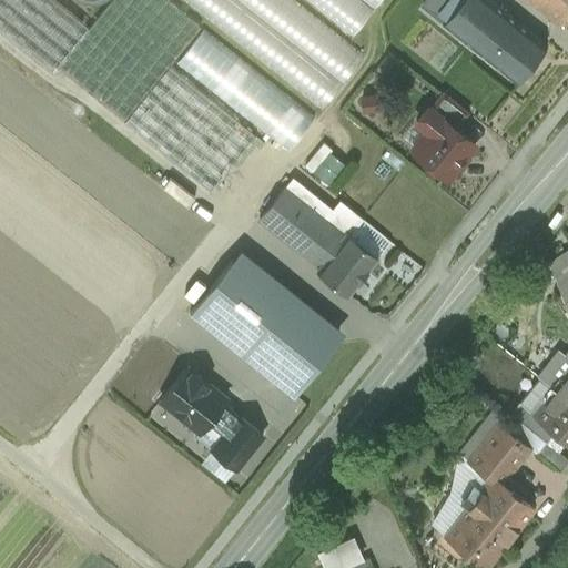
[(0,0),(0,31),(52,73),(59,66),(89,29),(53,0),(0,0)]
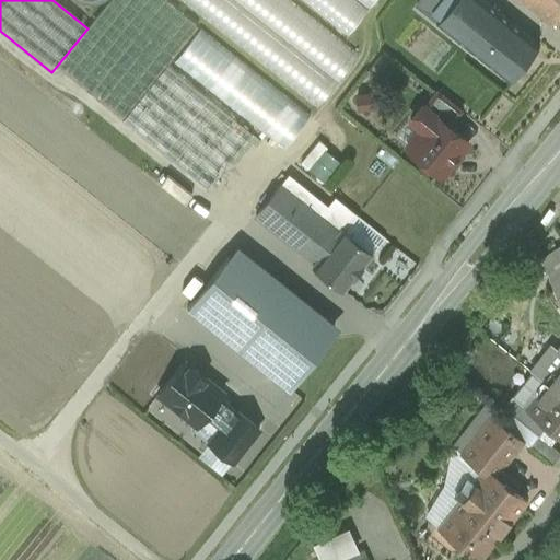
[(109,0),(88,28),(58,65),(124,117),(166,65),(197,26),(163,0),(109,0)]
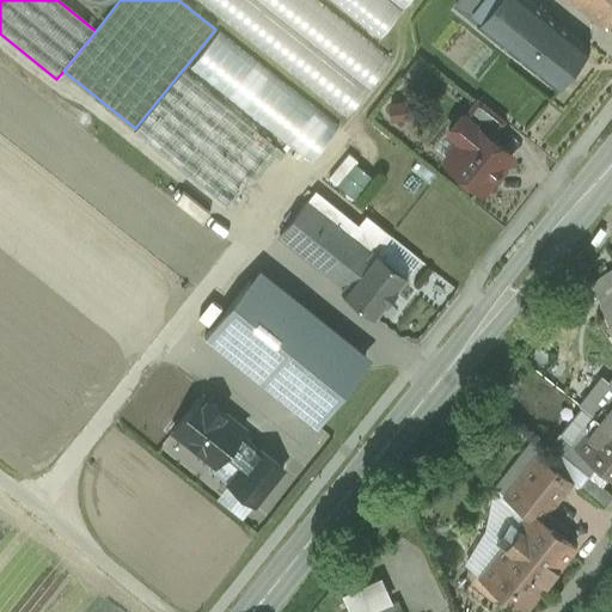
[(391,60),(314,0),(197,0),(346,117),(391,60)]
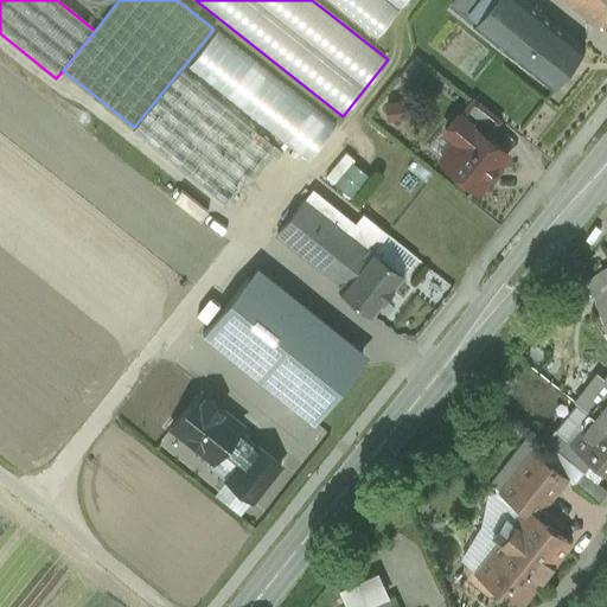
[(406,0),(326,0),(376,39),(406,0)]
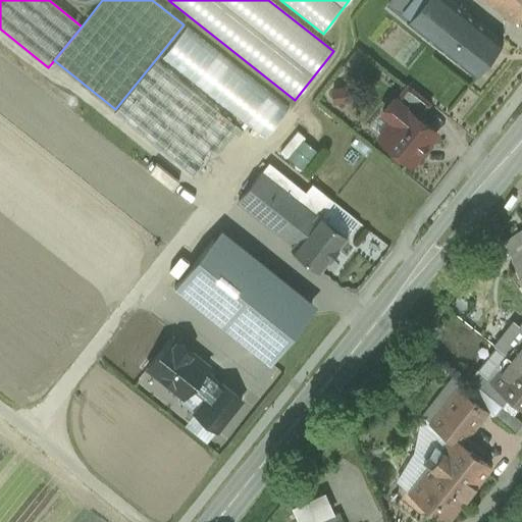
[(423,0),(390,0),(386,5),(407,20),(423,0)]
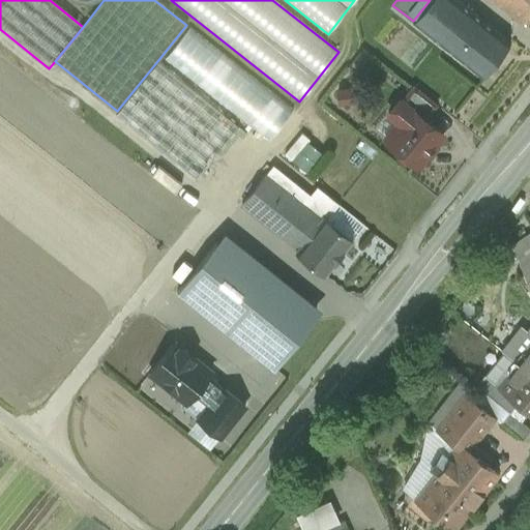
[(454,0),(430,0),(413,21),(452,53),(479,20),(454,0)]
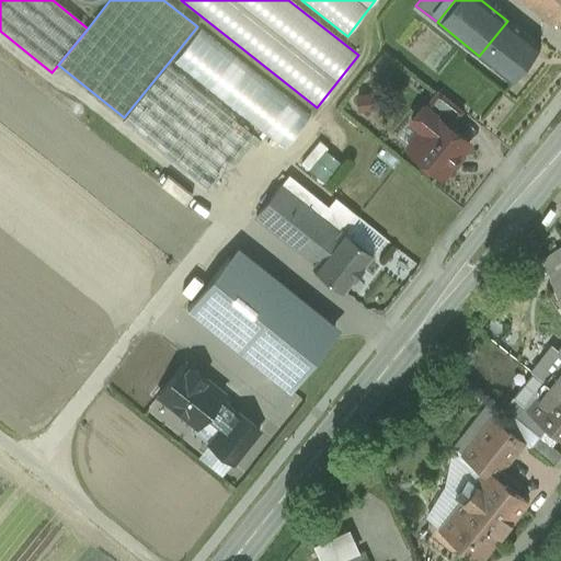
[(560,16),(560,2),(558,0),(523,0),(554,25),(560,16)]
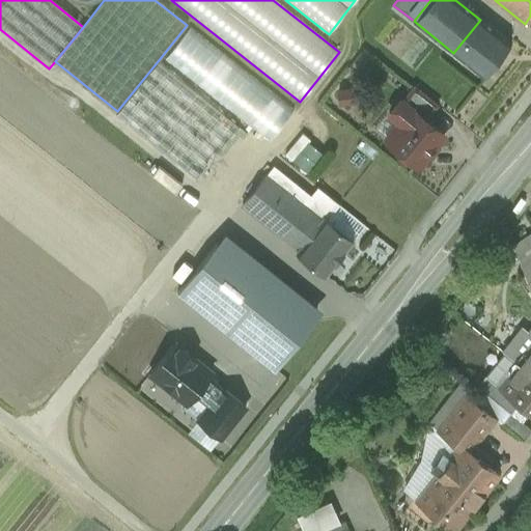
[(480,20),(453,53),(482,76),(508,43),(480,20)]
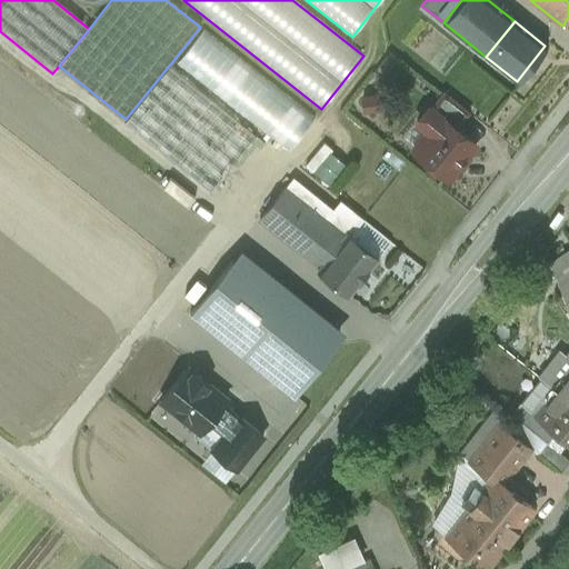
[(315,118),(203,29),(177,62),(288,151),(315,118)]
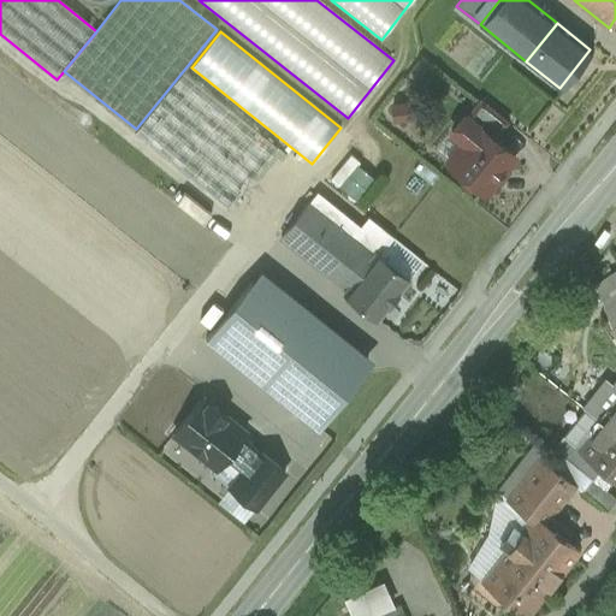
[(277,147),(183,71),(136,129),(134,132),(227,208),(277,147)]
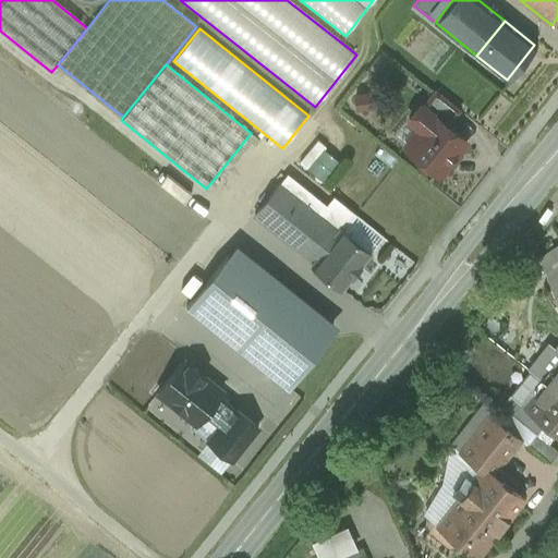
[(459,110),(435,91),(423,106),(447,125),(459,110)]
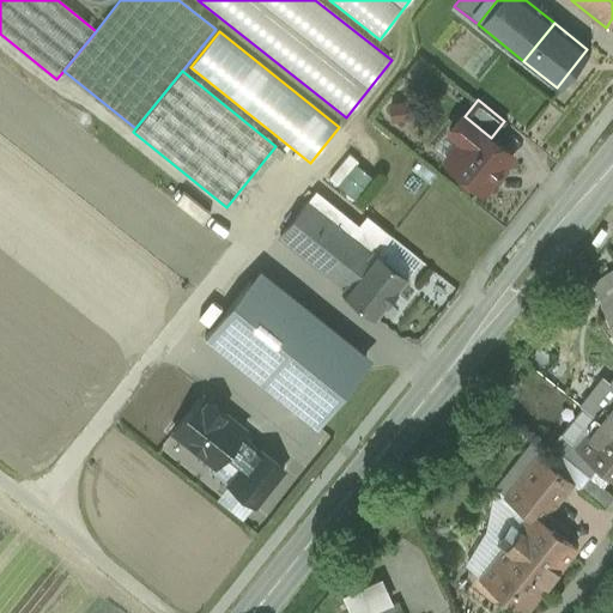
[(491,138),(465,116),(459,116),(449,128),(450,133),(461,141),(447,159),(447,164),(479,192),(485,190),(510,158),(510,153),(491,138)]
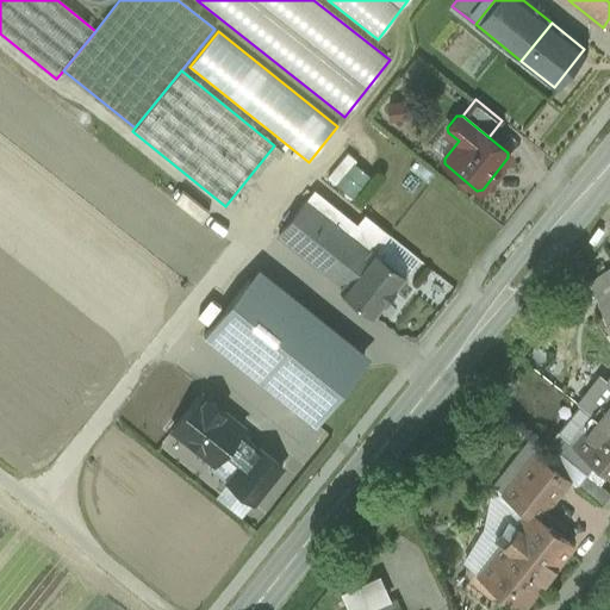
[(346,194),(366,173),(344,151),(324,173),(346,194)]
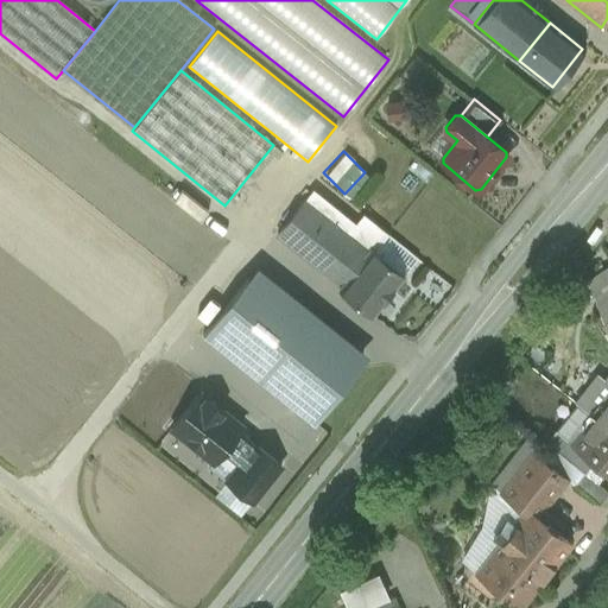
[(354,226),(311,191),(304,201),(347,235),(354,226)]
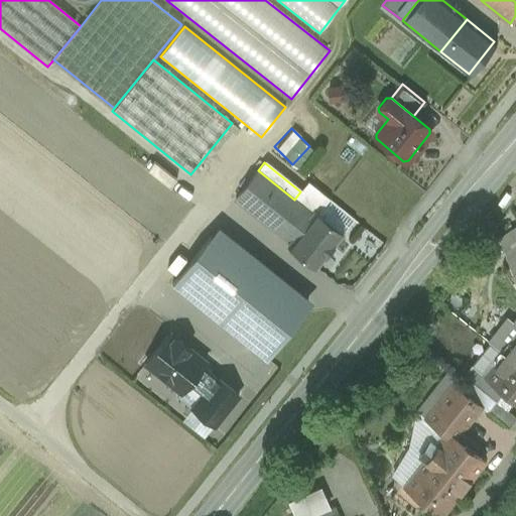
[(294,200),(258,170),(236,198),(290,241),(313,212),(300,202),(299,204),(294,200)]
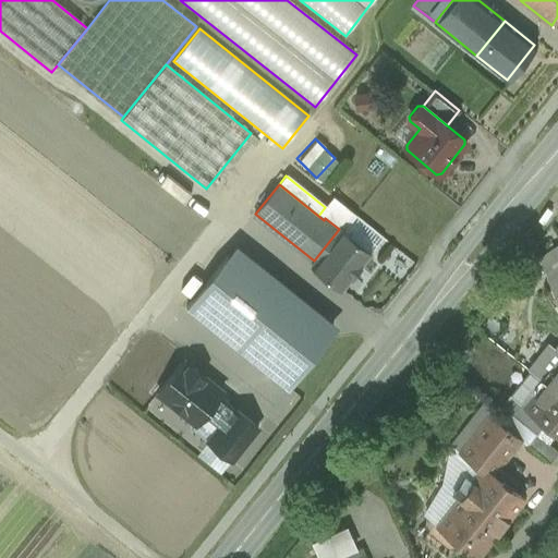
[(325,207),(318,216),(324,220),(325,218),(339,229),(342,231),(355,215),(332,196),(325,207)]
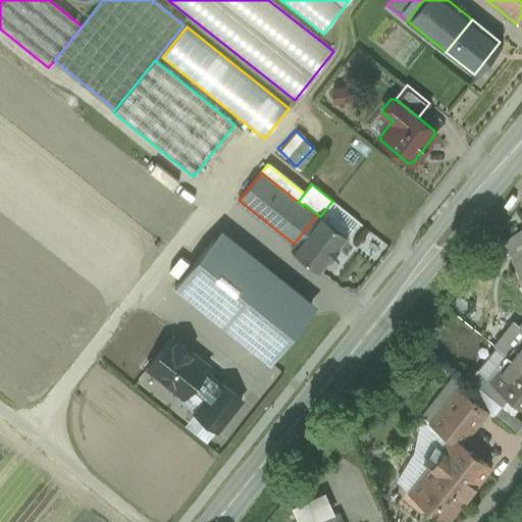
[(358,221),(332,201),(320,216),(346,237),(358,221)]
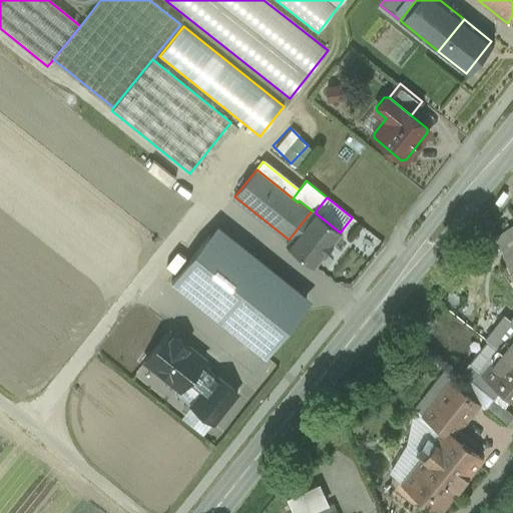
[(315,212),(312,210),(289,239),(286,243),(314,266),(340,232),(315,212)]
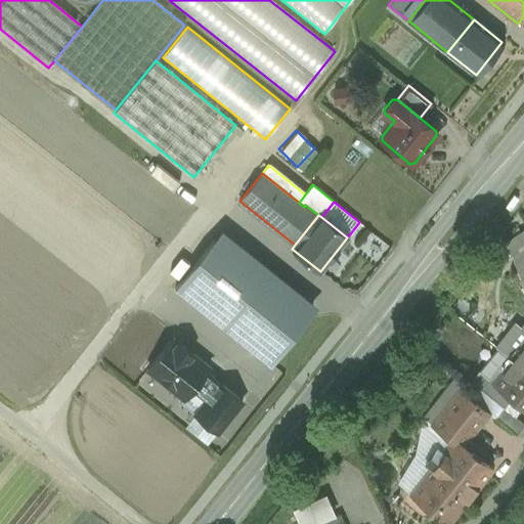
[(523,225),(500,236),(521,285),(523,282),(523,225)]
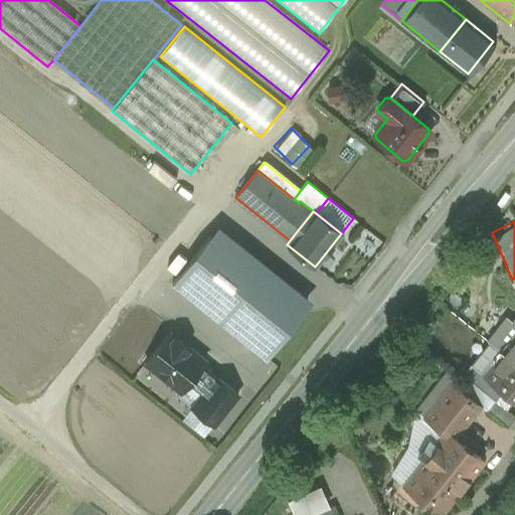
[(172,283),(267,358),(312,302),(216,225),(172,283)]
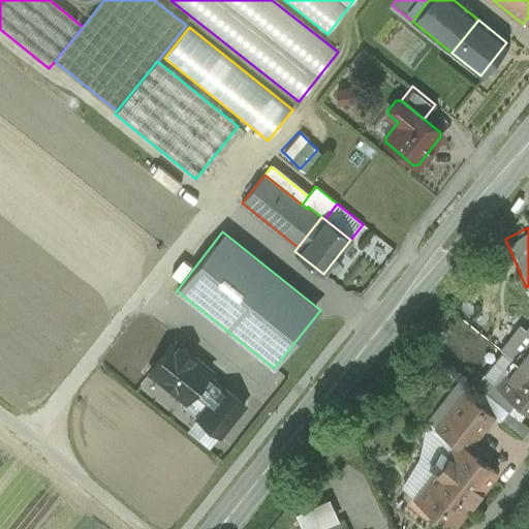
[(210,371),(174,342),(148,372),(186,401),(192,393),(207,375),(210,371)]
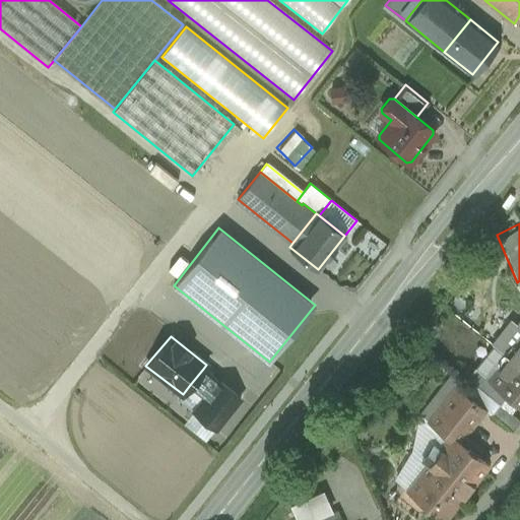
[(519,341),(519,343),(510,344),(504,352),(519,366),(519,341)]
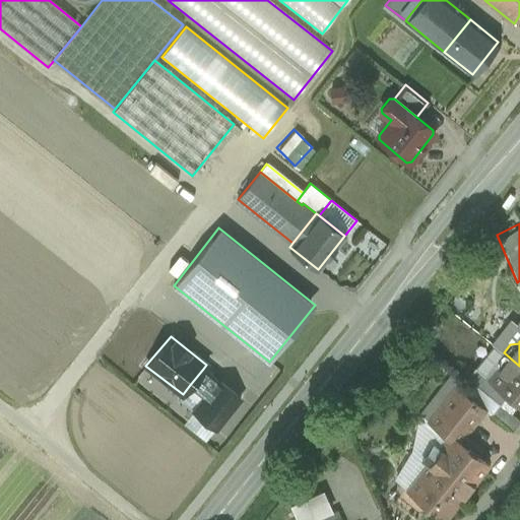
[(519,366),(504,352),(497,361),(499,369),(491,378),(490,380),(499,388),(519,404),(519,366)]
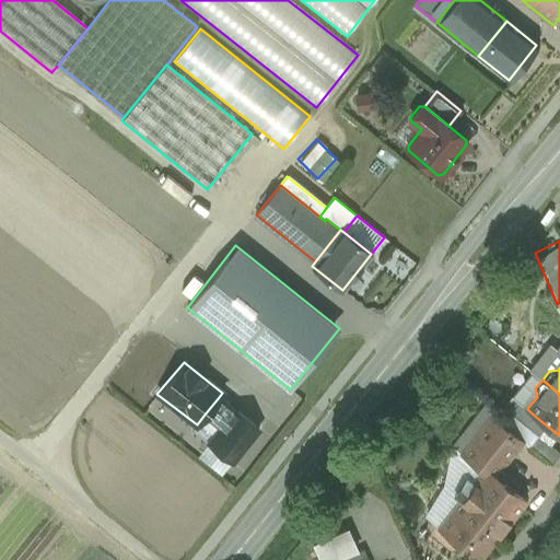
[(234,409),(219,397),(203,416),(220,428),(234,409)]
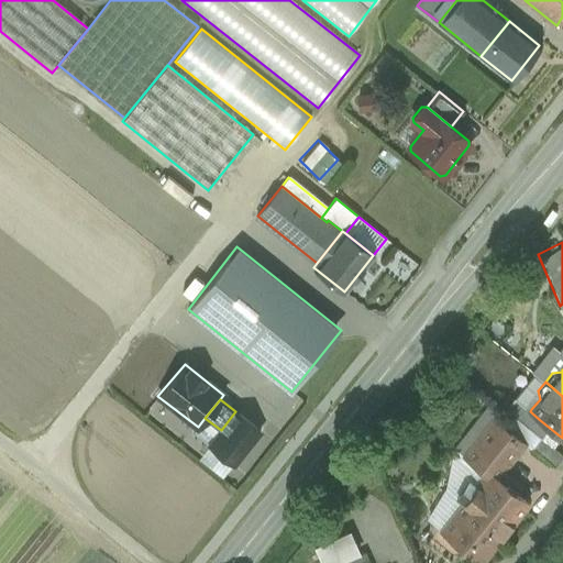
[(531,409),(519,400),(509,414),(532,431),(540,420),(530,411),(531,409)]
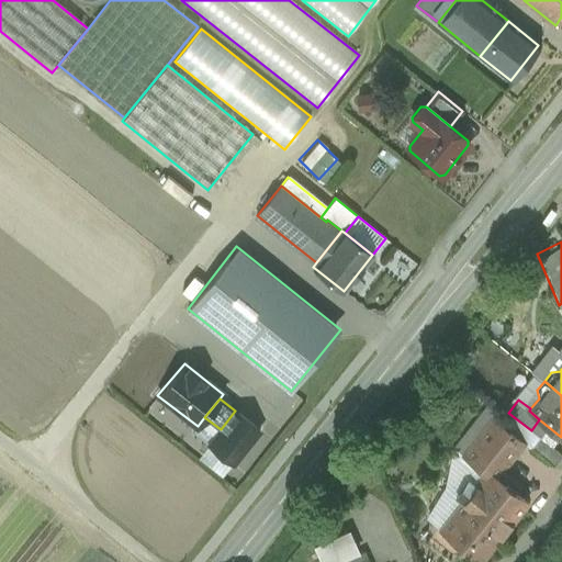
[(259,430),(235,411),(221,429),(204,417),(198,426),(193,431),(233,462),(259,430)]
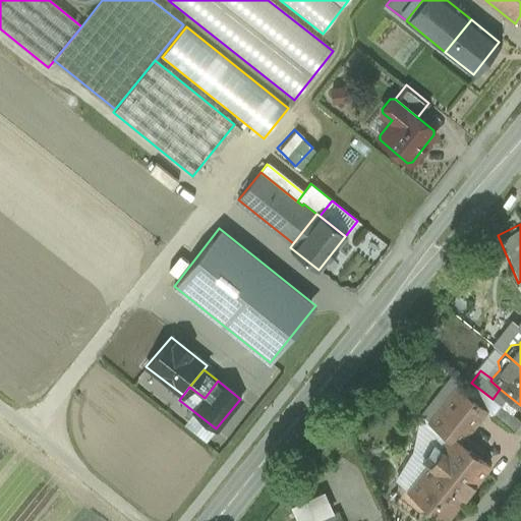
[(485,410),(457,388),(429,422),(449,438),(451,436),(460,442),(485,410)]
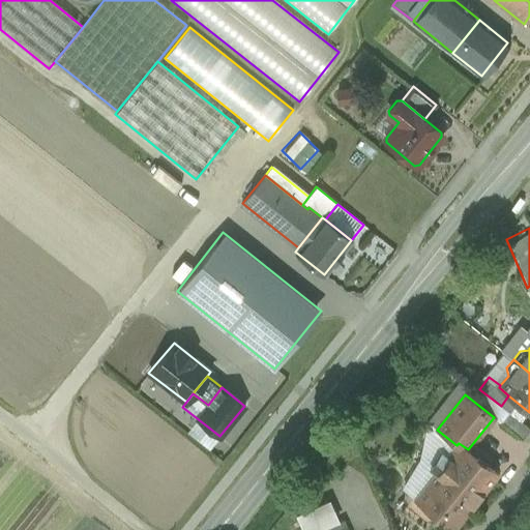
[(529,429),(529,428),(509,411),(501,422),(522,439),(529,429)]
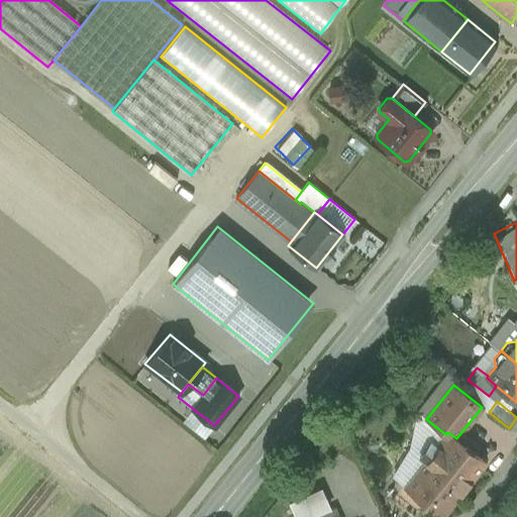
[(445,434),(437,445),(430,440),(418,454),(425,459),(405,486),(441,515),(485,461),(456,438),(447,432),(445,434)]
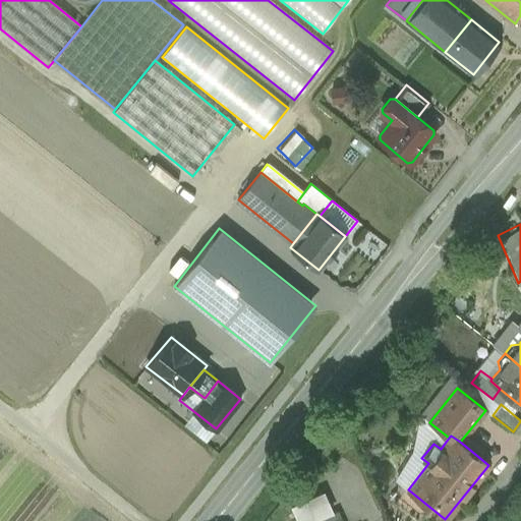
[(312,520),(334,512),(326,491),(290,507),(296,520),(312,520)]
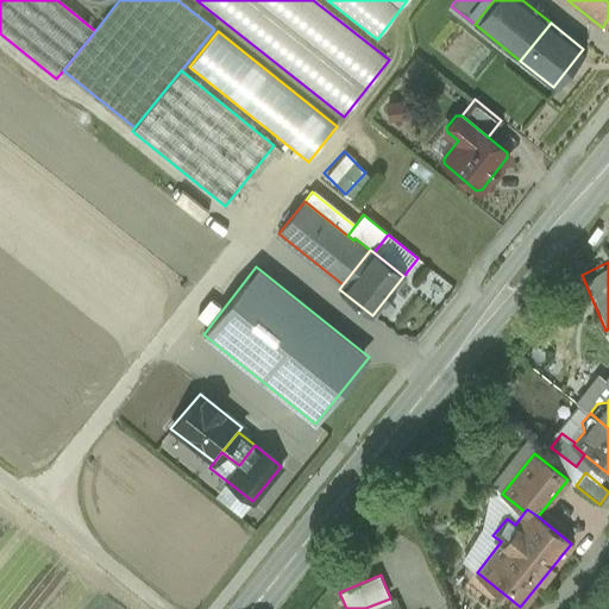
[(401,608),(396,596),(390,598),(365,608),(401,608)]
